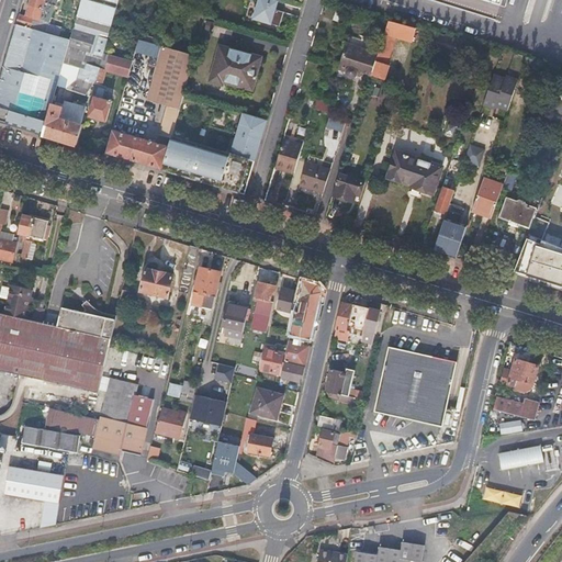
[(20,13),(18,24),(31,27),(34,17),(41,19),(45,0),(56,3),(57,0),(32,0),(27,15),(20,13)]
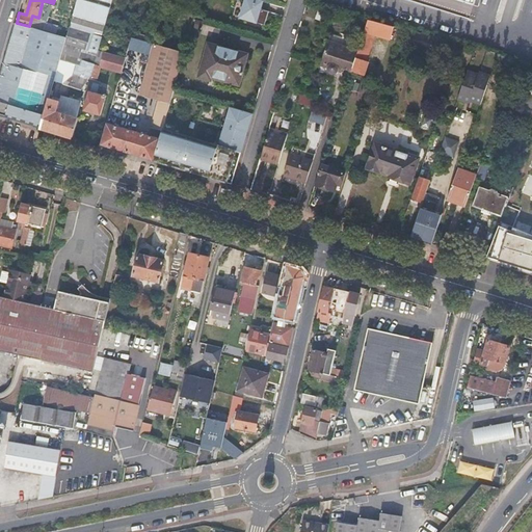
[(88,77),(91,78),(96,62),(112,0),(77,0),(67,37),(60,59),(68,61),(79,65),(77,74),(88,77)]
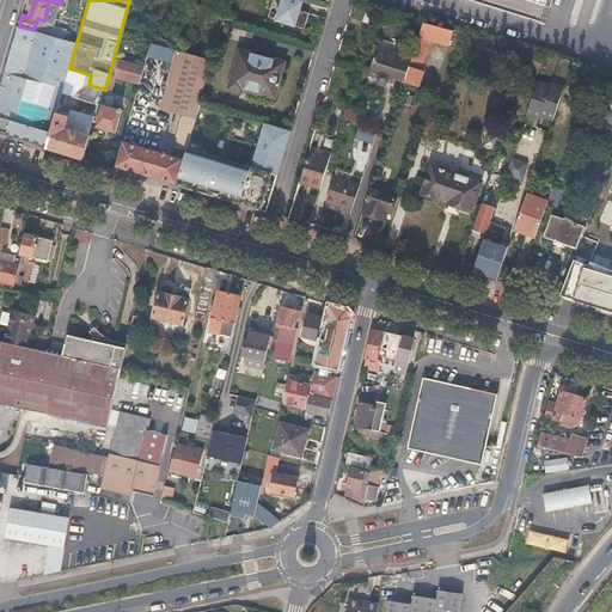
[(303,2),(295,0),(282,0),(276,20),(305,29),(310,13),(300,11),(303,2)]
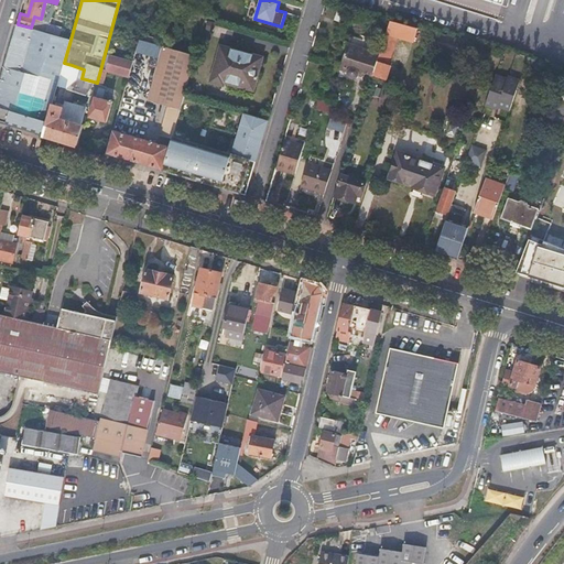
[(426,0),(498,23),(506,0),(426,0)]
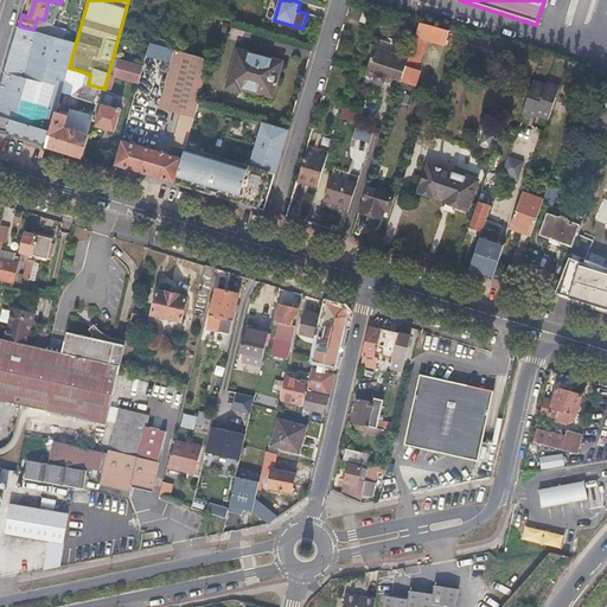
[(449,30),(420,21),(415,36),(446,44),(449,30)]
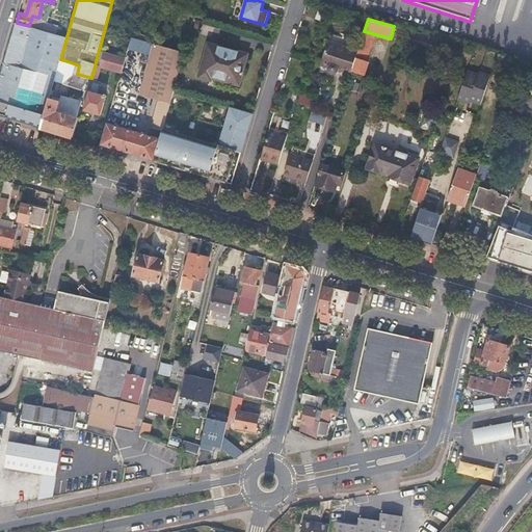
[(67,37),(29,26),(17,23),(0,78),(0,113),(19,120),(42,126),(50,98),(59,65),(60,59),(67,37)]
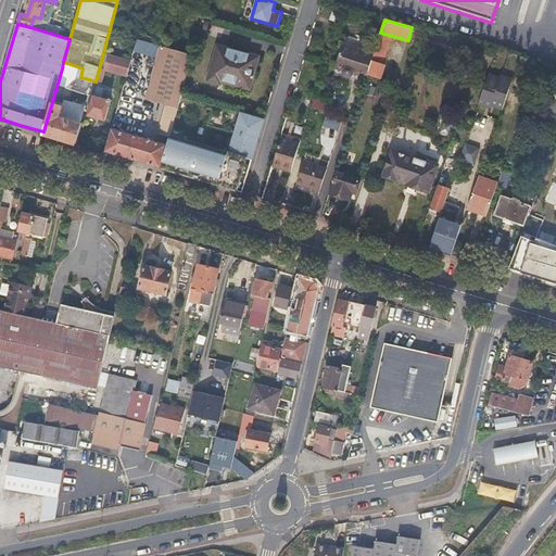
[(375,51),(367,74),(380,78),(386,64),(382,63),(389,43),(378,40),(375,51)]
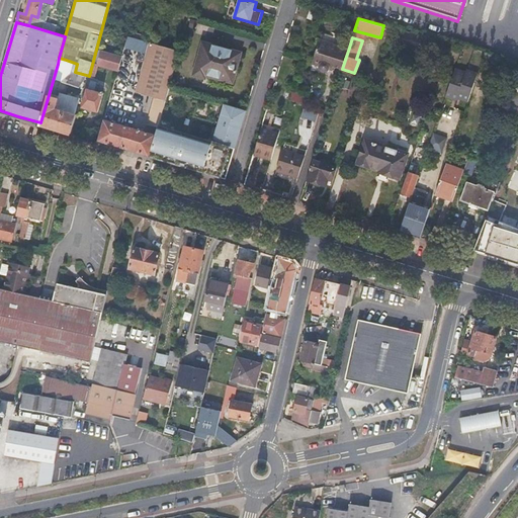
[(334,66),(342,69),(349,48),(321,38),(313,63),(319,65),(319,69),(320,70),(321,71),(322,72),(324,72),(326,72),(328,71),(329,70),(329,69),(331,65),(334,66)]
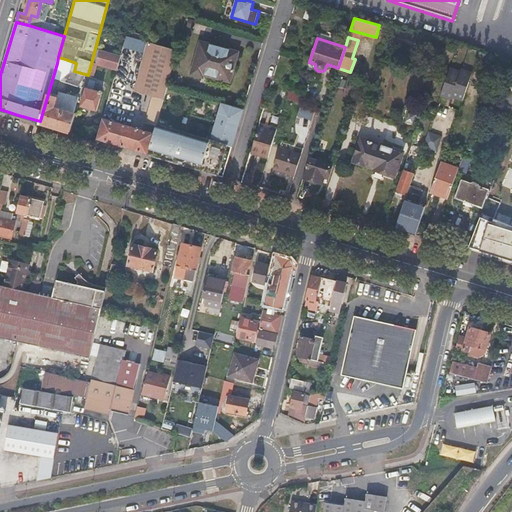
[(153,95),(146,123),(157,126),(178,49),(149,41),(135,90),(153,95)]
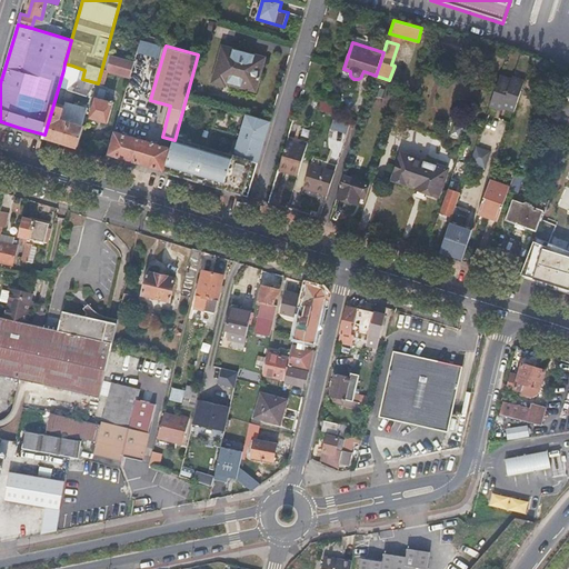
[(213,82),(226,86),(228,78),(257,86),(265,58),(223,46),(213,82)]
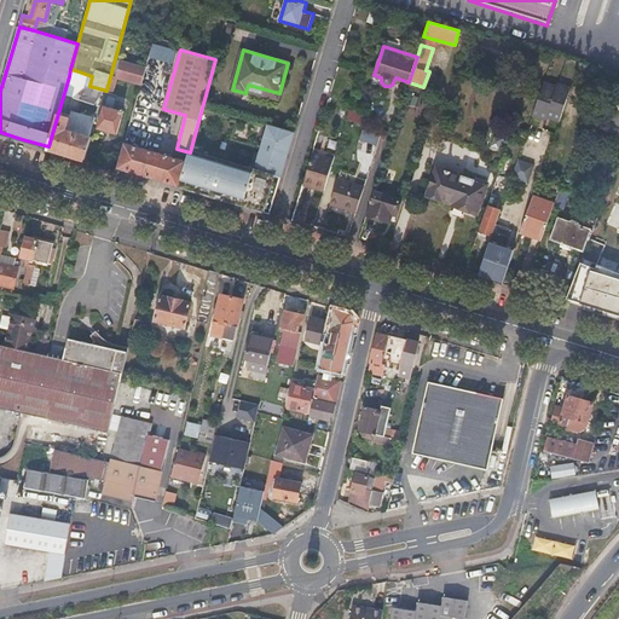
[(111,73),(106,91),(113,92),(117,77),(142,84),(144,73),(146,67),(121,59),(116,75),(111,73)]
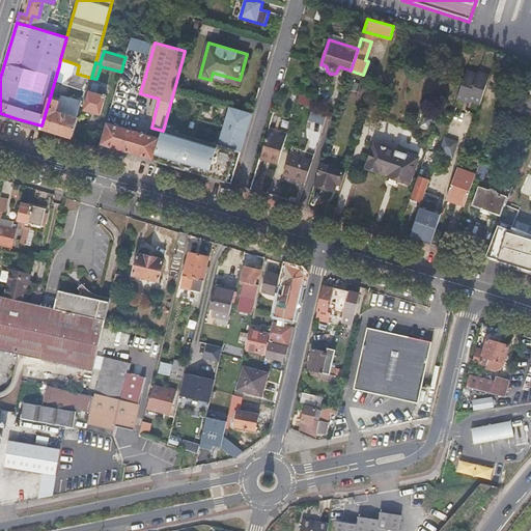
[(498,54),(494,67),(509,73),(513,59),(498,54)]
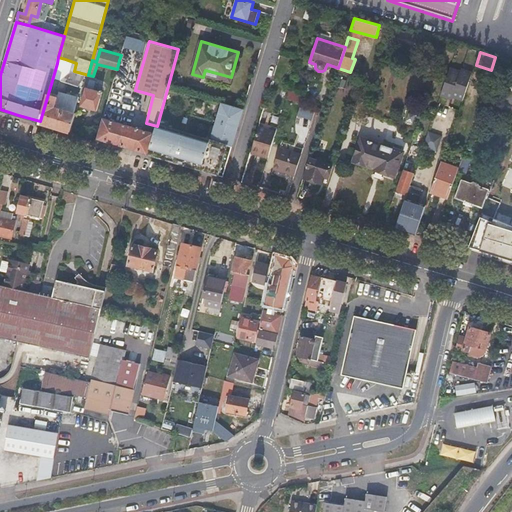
[(129,63),(119,60),(117,69),(109,96),(119,99),(129,63)]
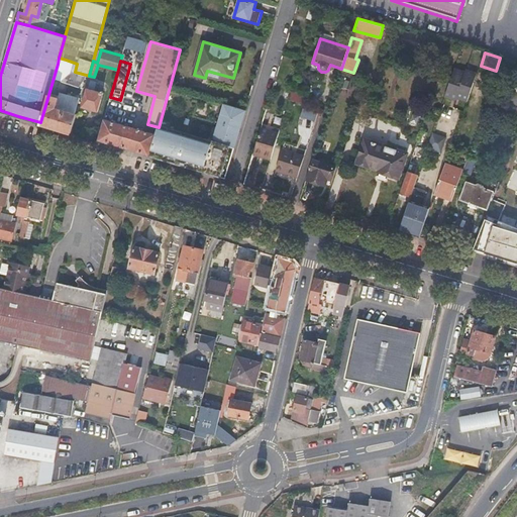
[(231,85),(233,78),(207,71),(205,78),(231,85)]
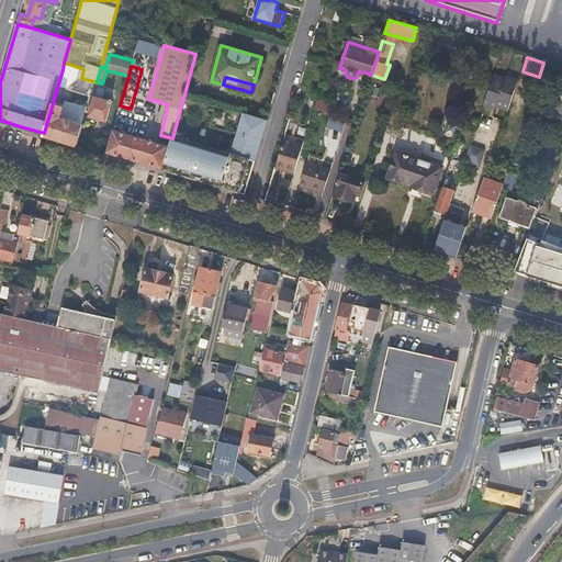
[(505,80),(493,77),(484,103),(496,107),(497,104),(509,109),(518,82),(506,78),(505,80)]
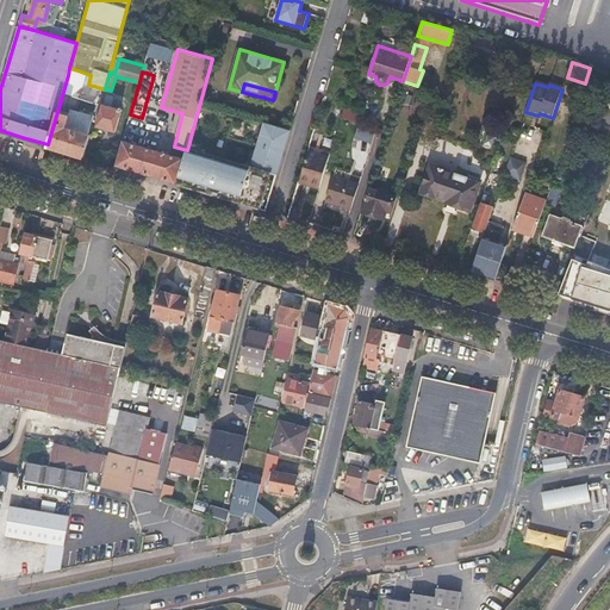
[(101,88),(88,85),(74,95),(94,101),(101,88)]
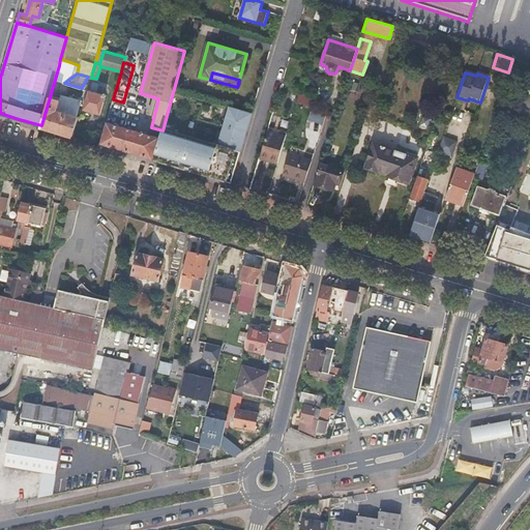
[(512,111),(529,117),(529,80),(526,79),(512,111)]
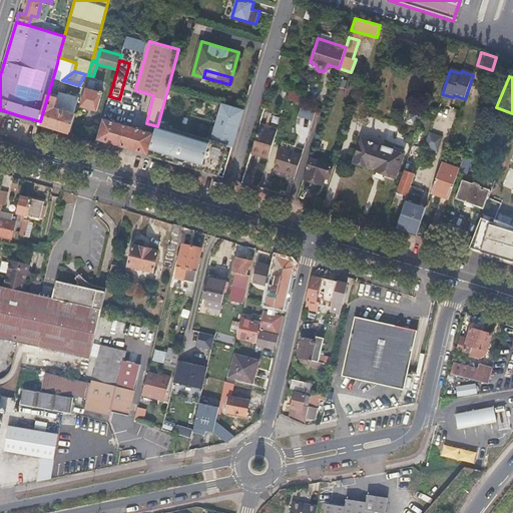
[(87,87),(81,105),(97,110),(102,91),(87,87)]
